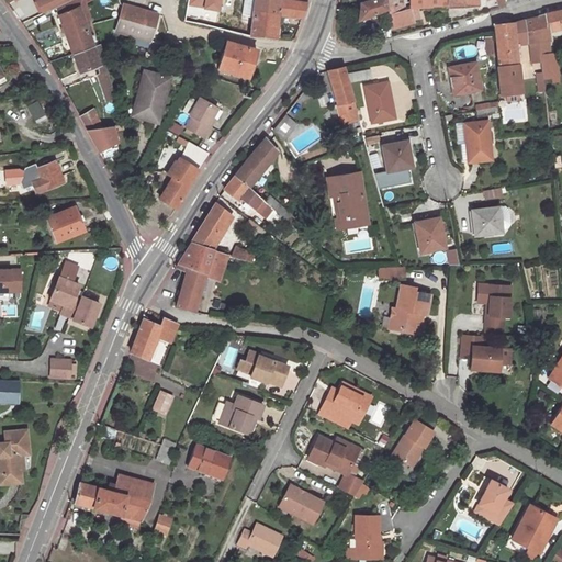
[(43,0),(49,11),(70,0),(43,0)]
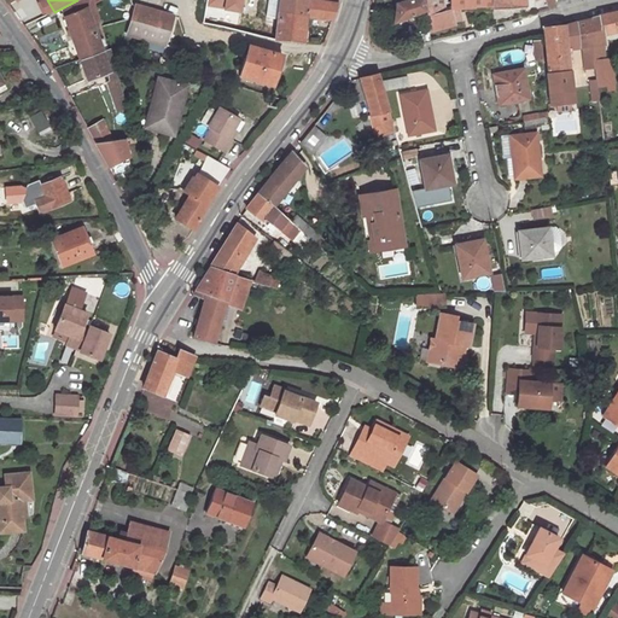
[(244,0),(228,0),(227,7),(243,11),(244,0)]
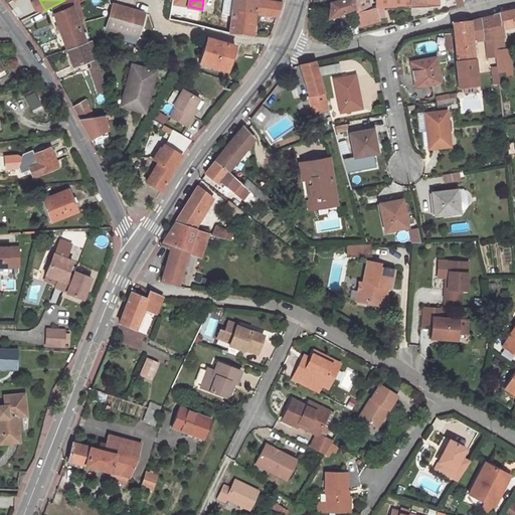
[(276,16),(280,2),(277,2),(277,0),(270,0),(270,1),(261,0),(231,0),(230,11),(276,16)]
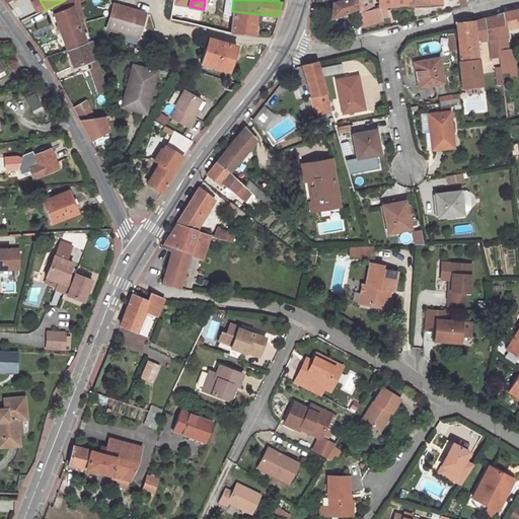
[(357,9),(356,0),(340,0),(331,2),(329,19),(357,9)]
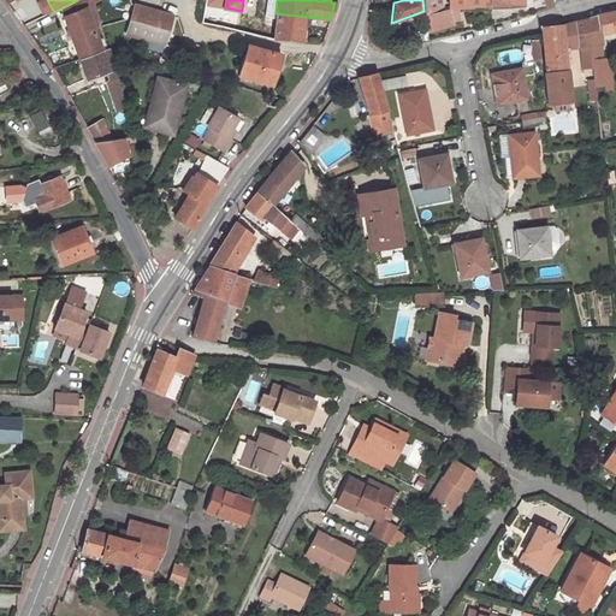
[(422,0),(424,11),(425,16),(450,9),(449,0),(422,0)]
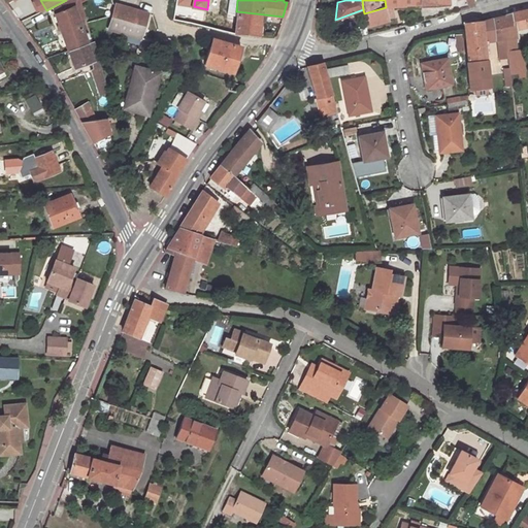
[(72,6),(78,21),(85,19),(80,3),(72,6)]
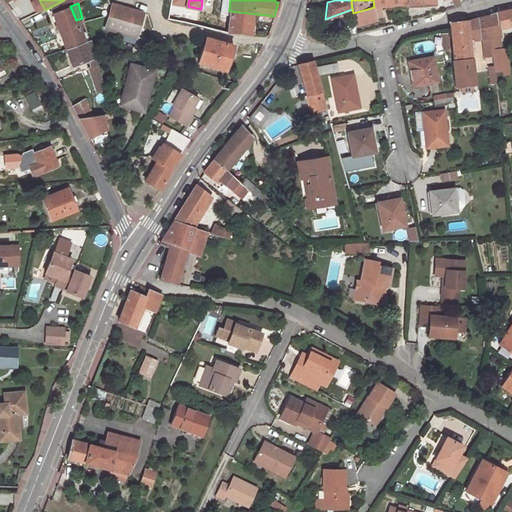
[(116,5),(110,27),(141,36),(147,14),(116,5)]
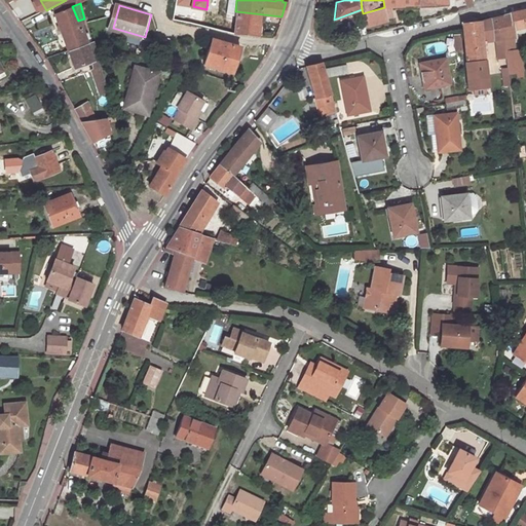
[(53,15),(68,51),(86,44),(78,21),(72,6),(53,15)]
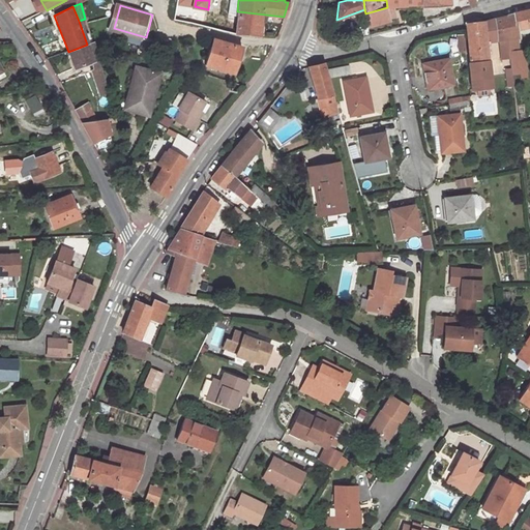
[(391,21),(390,19),(387,7),(365,13),(367,28),(391,21)]
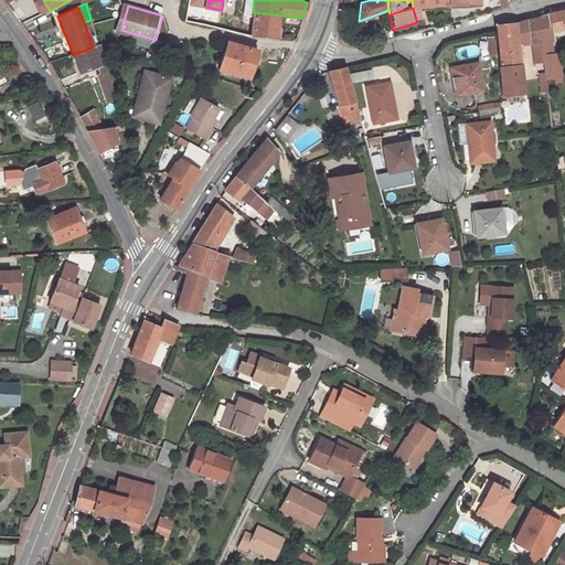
[(413,8),(416,20),(423,19),(419,8),(413,8)]
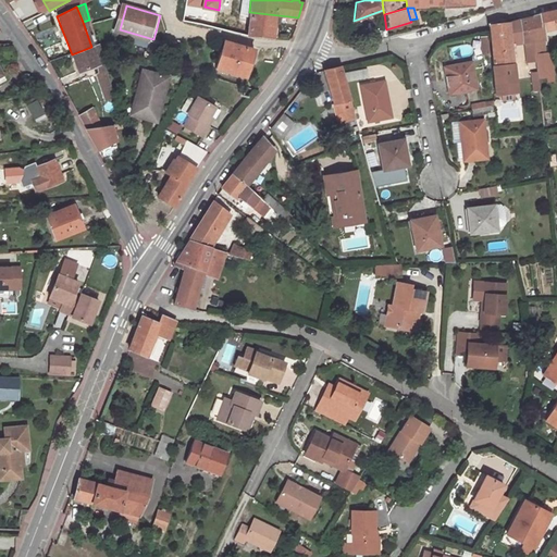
[(544,33),(556,29),(556,11),(540,15),(544,33)]
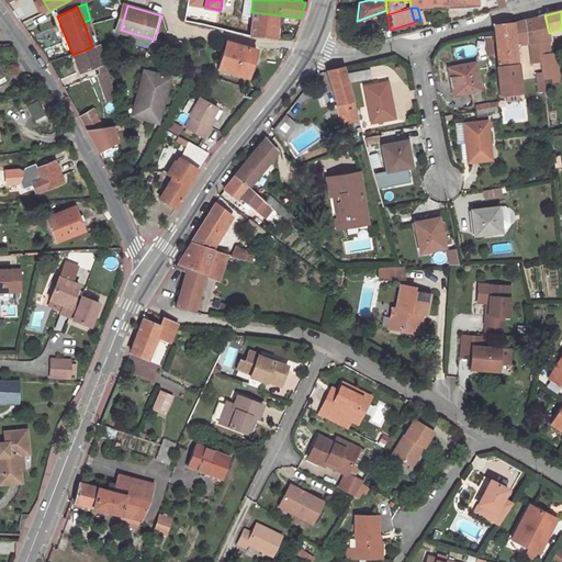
[(272,26),(274,14),(251,12),(250,24),(272,26)]
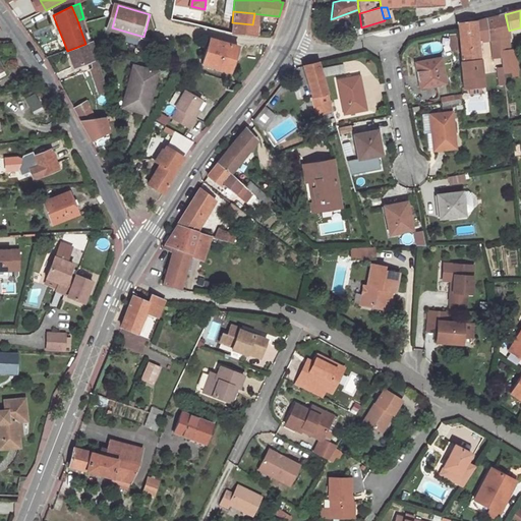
[(510,38),(509,31),(505,14),(485,19),(487,41),(501,39),(510,38)]
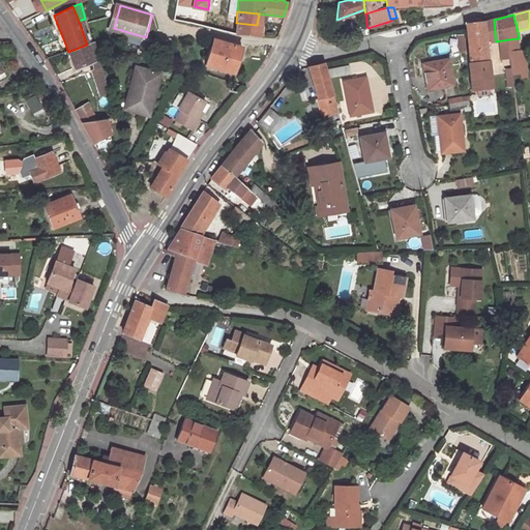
[(176,18),(175,26),(189,29),(192,21),(176,18)]
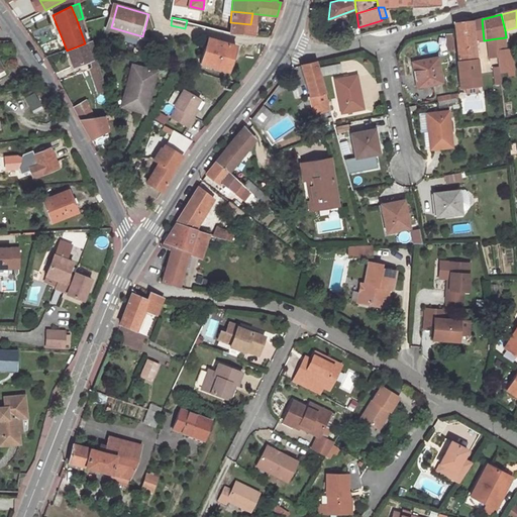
[(472,22),(474,41),(484,40),(482,19),(472,22)]
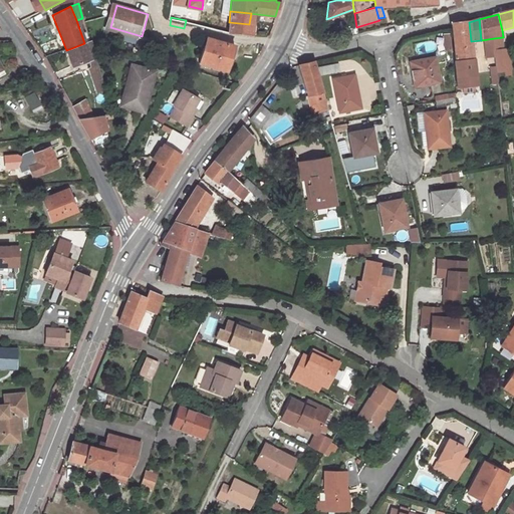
[(458,85),(476,83),(471,41),(469,22),(452,21),(456,60),(455,60),(458,85)]
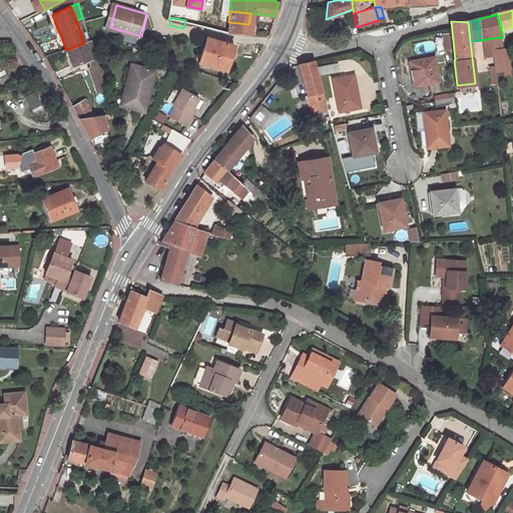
[(252,24),(248,24),(228,22),(228,25),(227,33),(251,35),(252,24)]
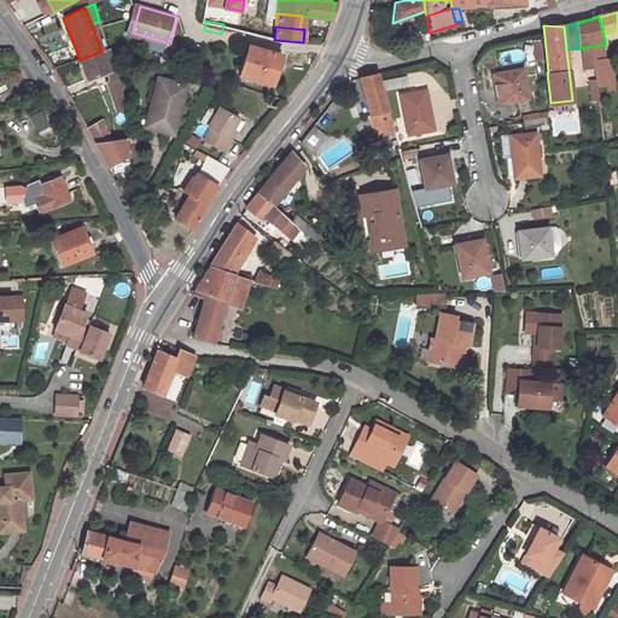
[(532,42),(535,62),(542,60),(541,41),(532,42)]
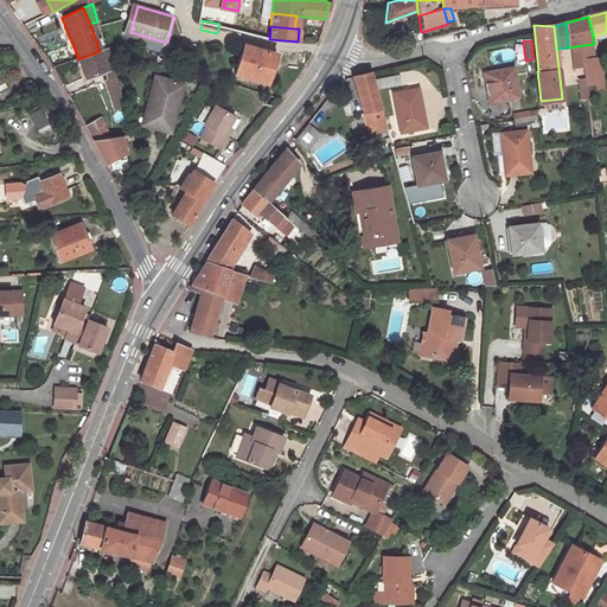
[(280,53),(247,44),(238,74),(270,83),(280,53)]
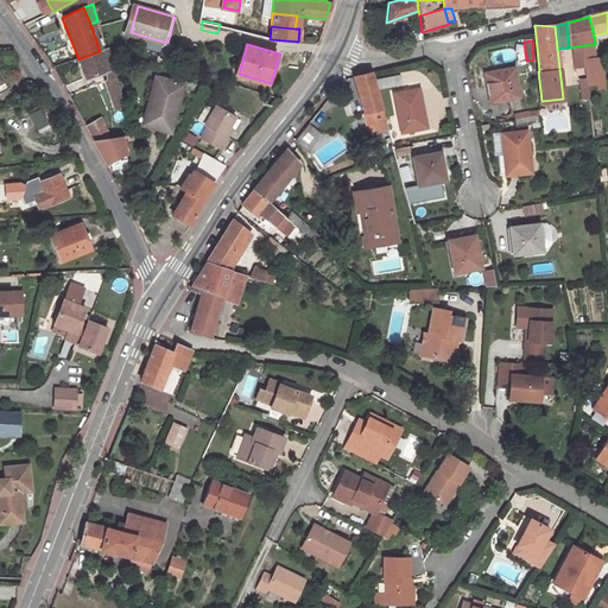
[(599,81),(595,44),(584,45),(589,82),(599,81)]
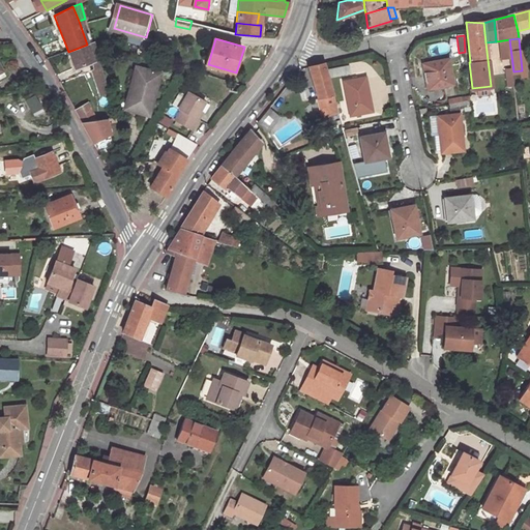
[(87,45),(68,52),(75,68),(91,63),(97,61),(98,61),(92,42),(87,45)]
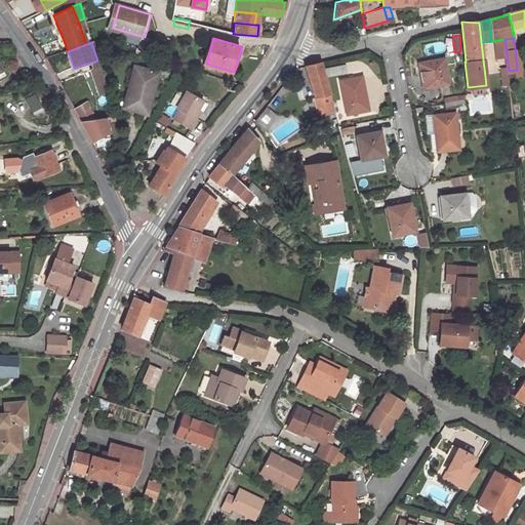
[(445,56),(420,61),(423,86),(449,83),(445,56)]
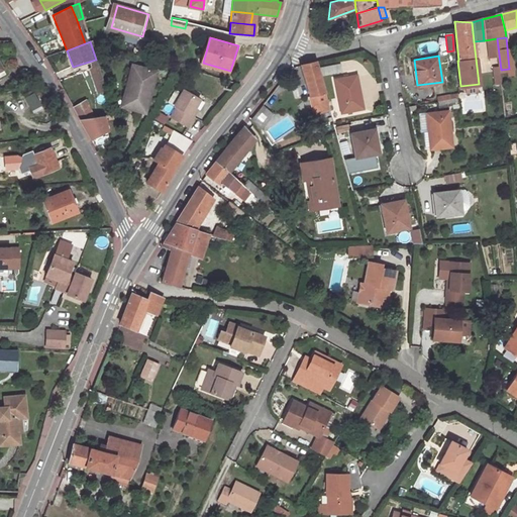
[(88,70),(96,94),(97,94),(105,92),(95,60),(89,62),(91,69),(88,70)]
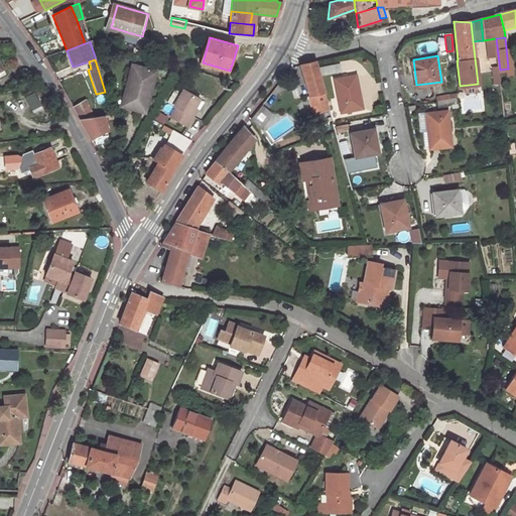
[(301,65),(309,96),(310,96),(314,95),(319,110),(328,108),(314,60),(301,65)]
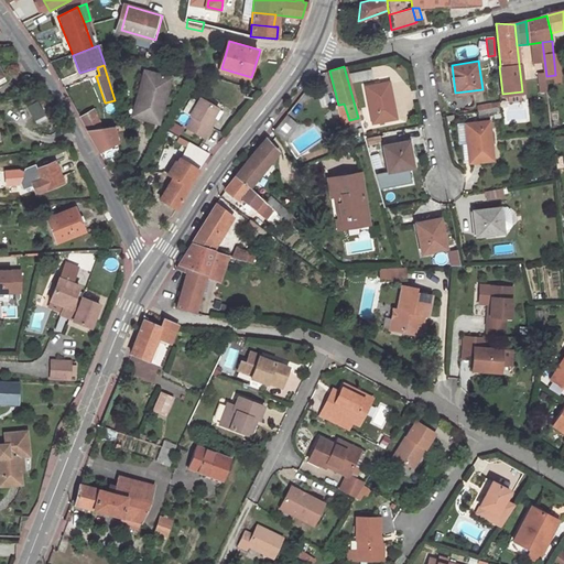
[(171,78),(144,71),(132,116),(160,123),(171,78)]
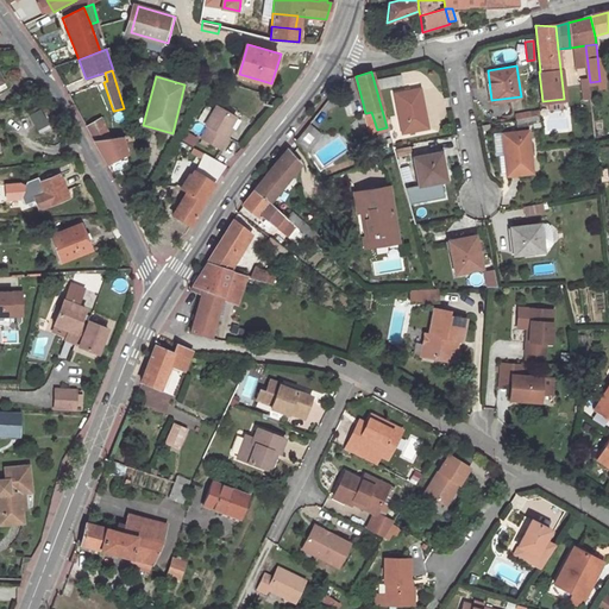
[(420,85),(394,89),(400,130),(427,126),(420,85)]
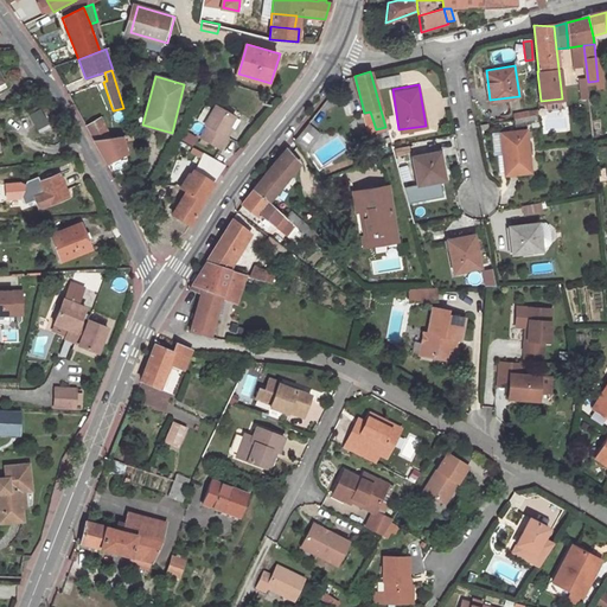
[(225,135),(230,126),(235,116),(215,106),(204,125),(208,126),(202,138),(222,148),(228,136),(225,135)]
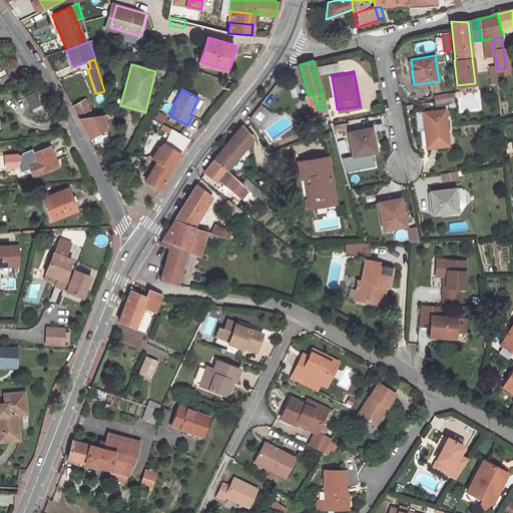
[(26,97),(33,111),(40,107),(33,93),(26,97)]
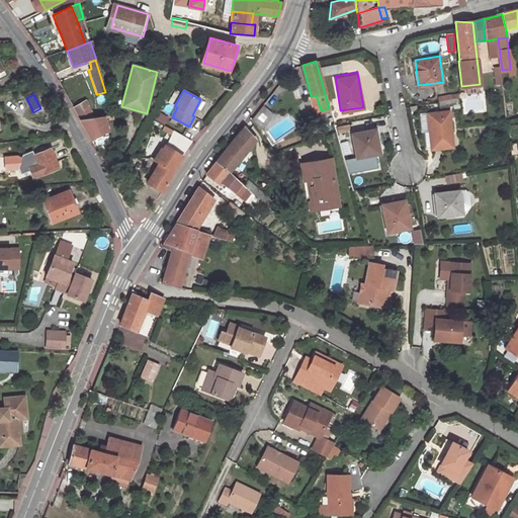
[(321,110),(316,95),(312,96),(317,111),(321,110)]
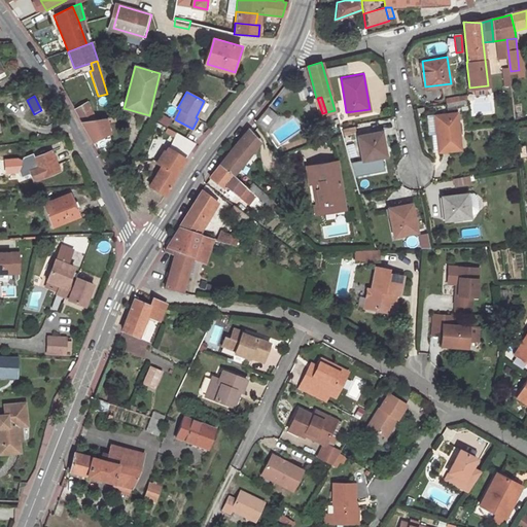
[(81,120),(97,118),(88,102),(75,109),(81,120)]
